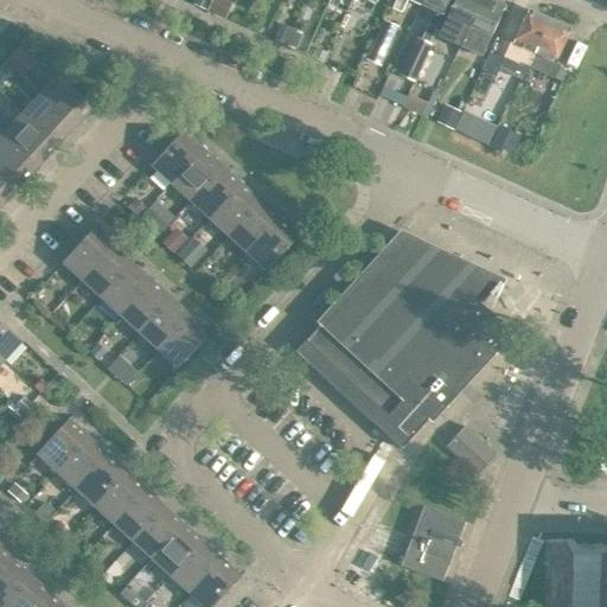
[(225,0),(224,0),(218,16),(225,19),(225,18),(232,2),(225,0)]
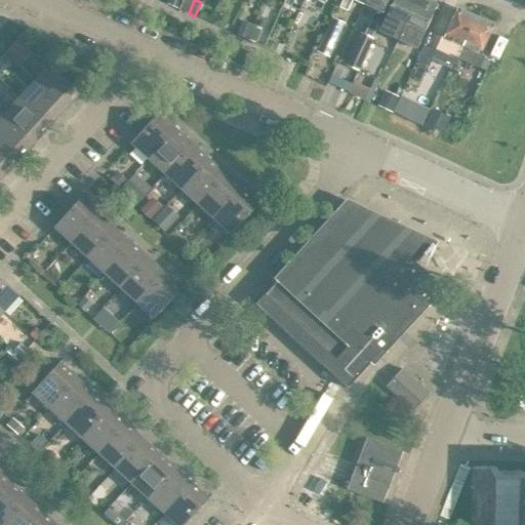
[(342,0),(339,6),(347,9),(351,0),(354,0),(363,4),(365,0),(342,0)]
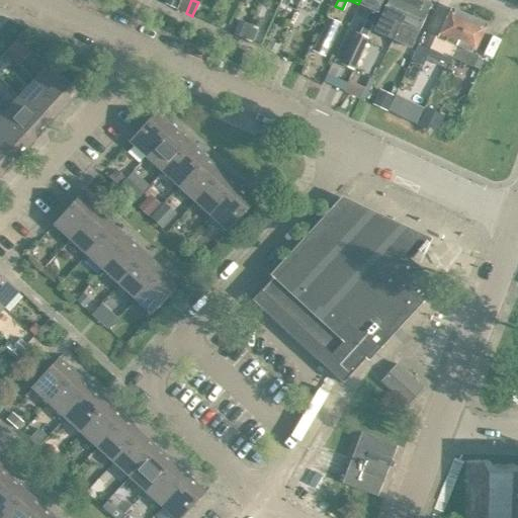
[(360,0),(358,4),(370,9),(365,20),(372,23),(382,0),(360,0)]
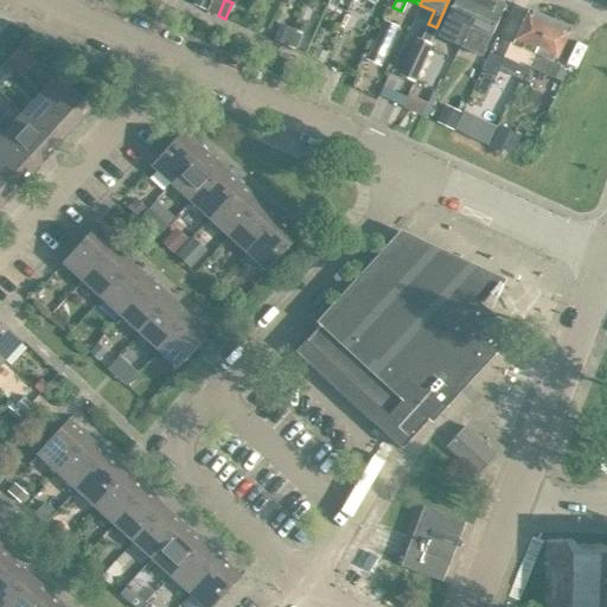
[(453,0),(440,31),(461,42),(480,0),(453,0)]
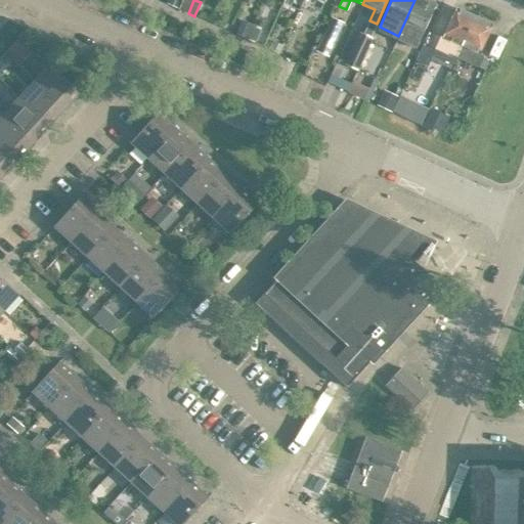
[(425,0),(415,0),(398,36),(417,44),(435,6),(427,2),(425,0)]
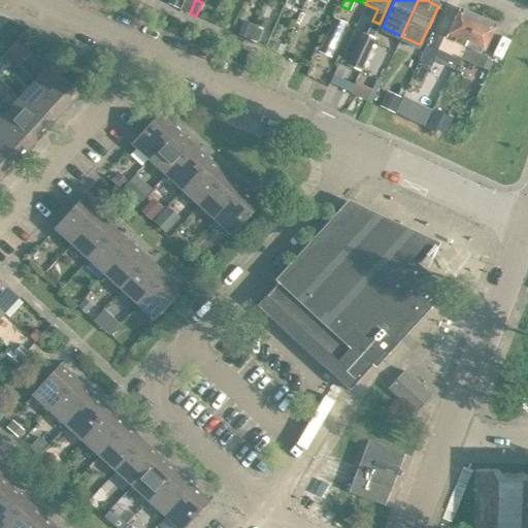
[(477,17),(460,8),(447,37),(444,36),(438,47),(451,53),(452,51),(460,55),(477,17)]
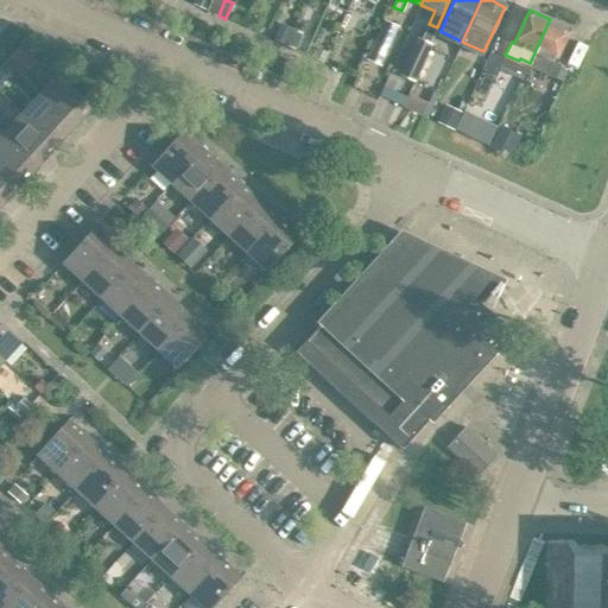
[(366,59),(381,65),(399,26),(384,19),(366,59)]
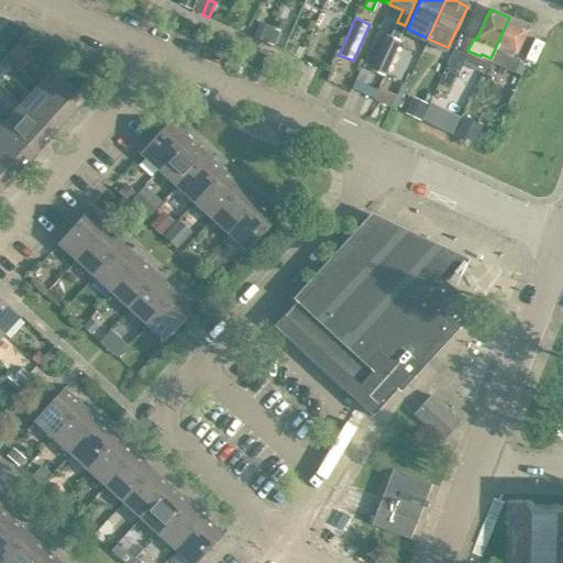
[(509,18),(490,58),(498,63),(498,64),(512,72),(518,58),(515,56),(529,26),(509,18)]
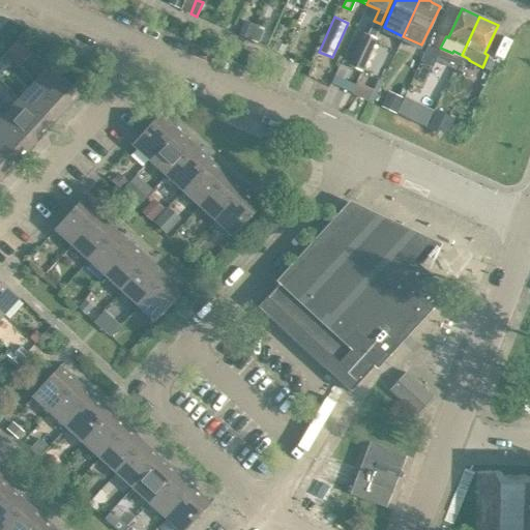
[(239,33),(248,37),(255,25),(244,21),(239,33)]
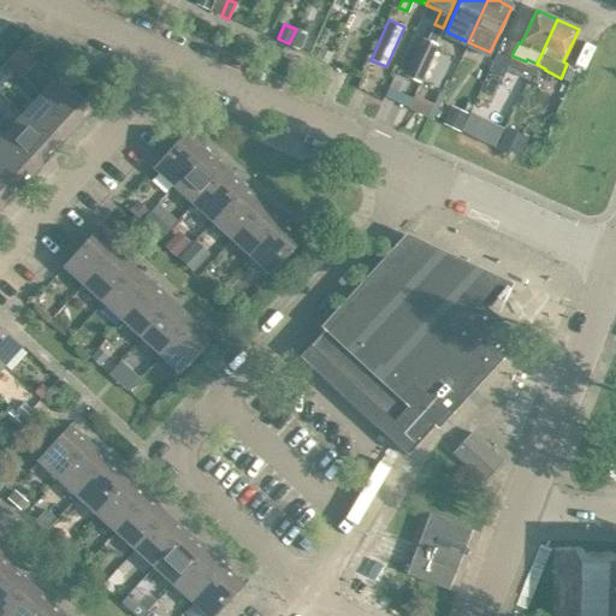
[(296,30),(290,43),(300,48),(306,35),(296,30)]
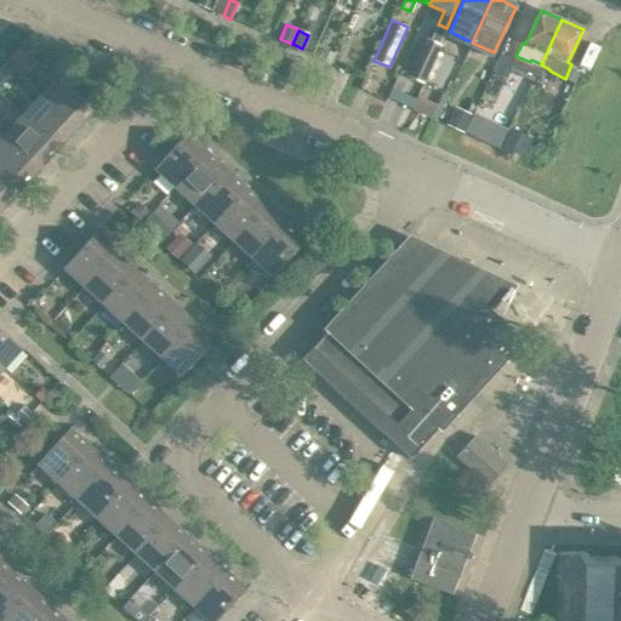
[(409,75),(423,83),(440,45),(426,38),(409,75)]
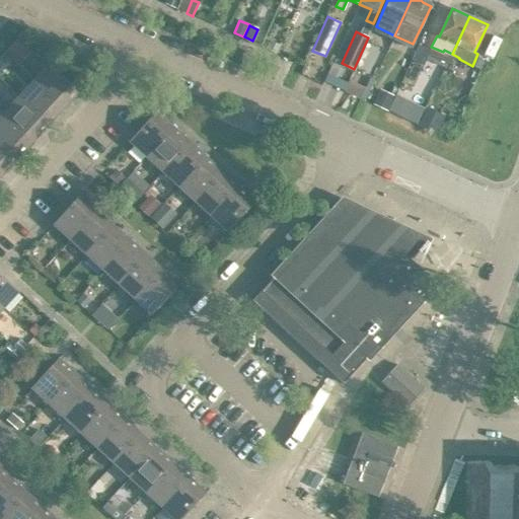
[(8,49),(5,52),(7,54),(16,63),(27,51),(16,40),(8,49)]
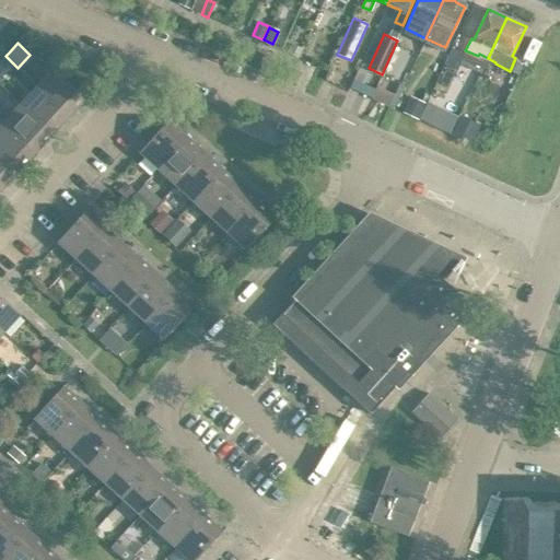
[(291,44),(288,51),(299,57),(303,49),(291,44)]
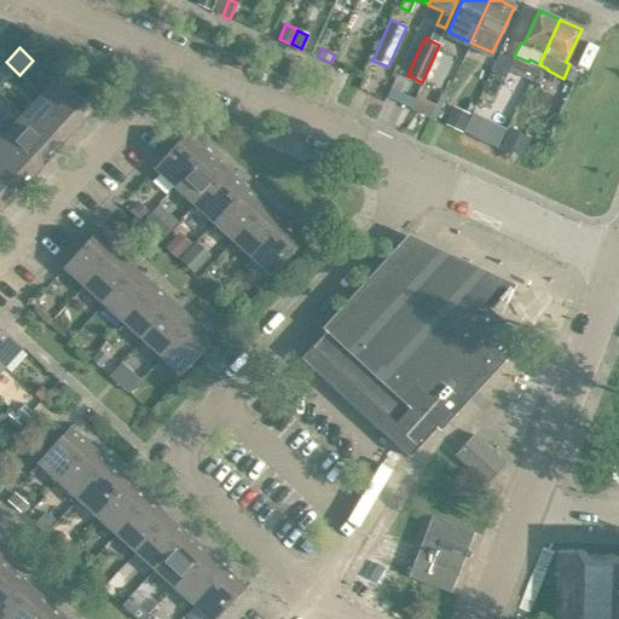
[(498,55),(491,71),(503,76),(505,77),(513,62),(498,55)]
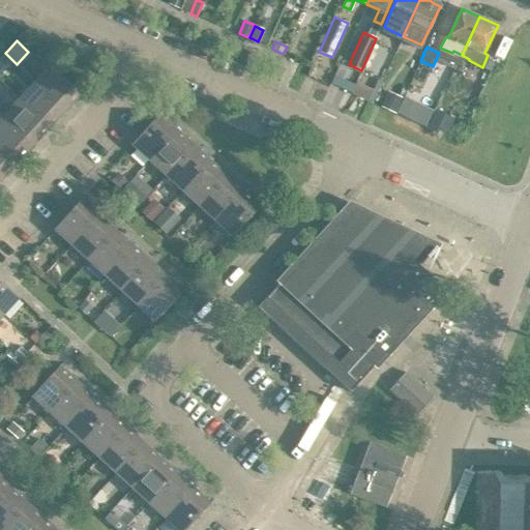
[(50,65),(34,83),(64,110),(81,93),(50,65)]
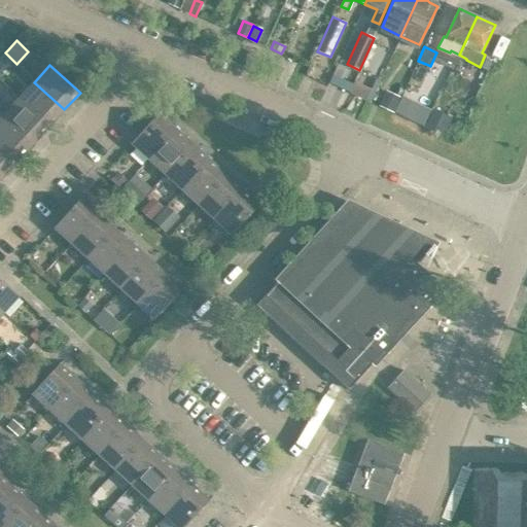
[(34,82),(19,99),(49,126),(64,109),(34,82)]
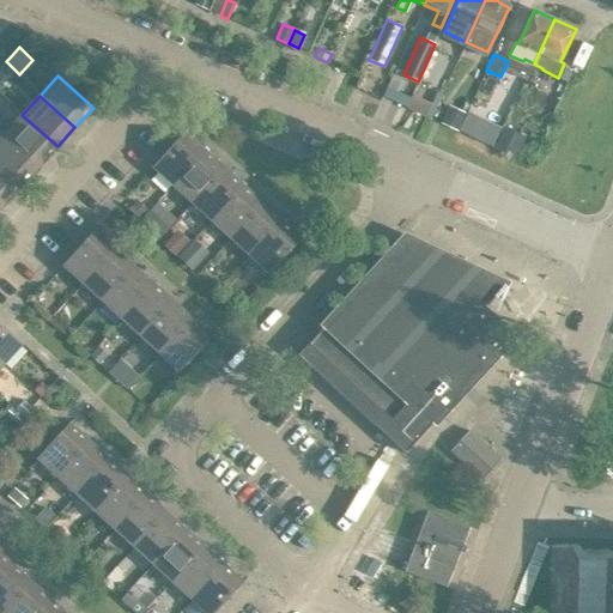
[(412,96),(407,107),(420,113),(425,103),(412,96)]
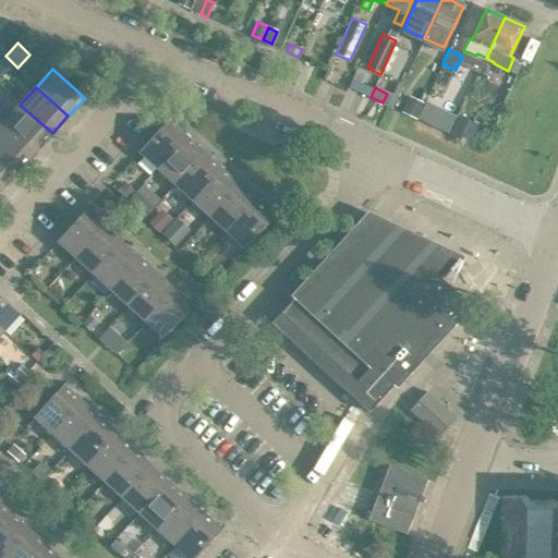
[(423,104),(409,97),(402,111),(416,118),(423,104)]
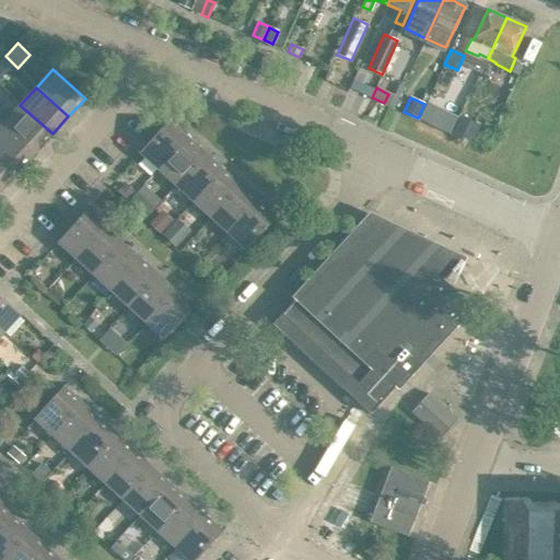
[(457,117),(428,103),(420,119),(450,133),(457,117)]
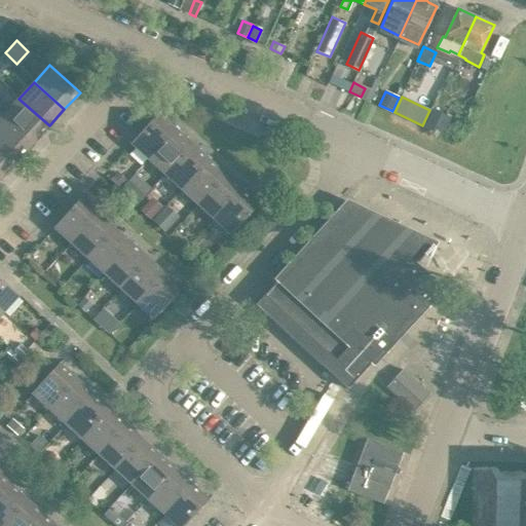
[(19,99),(4,115),(34,142),(49,125),(19,99)]
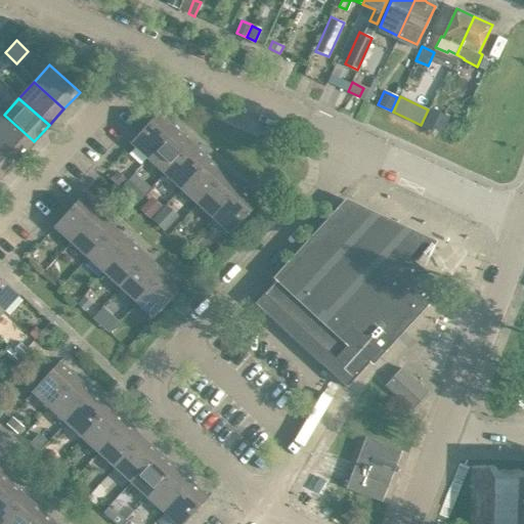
[(447,118),(432,110),(423,126),(438,134),(447,118)]
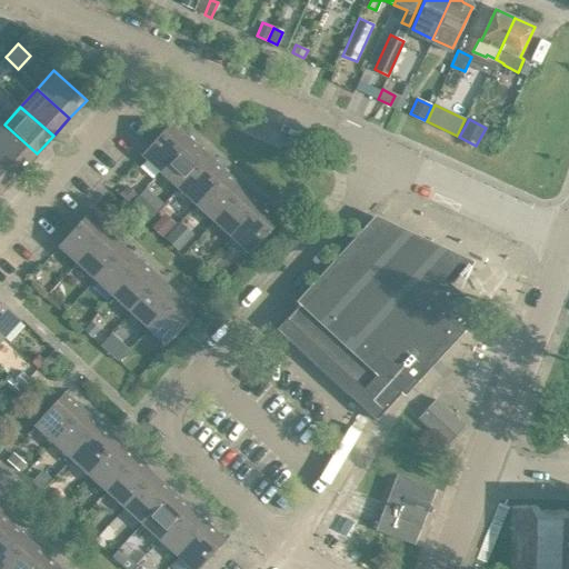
[(190,139),(171,122),(141,155),(160,171),(190,139)]
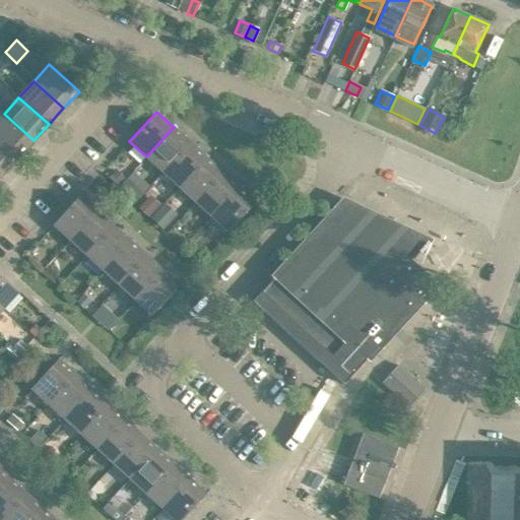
[(4,114),(0,117),(0,139),(19,156),(34,140),(4,114)]
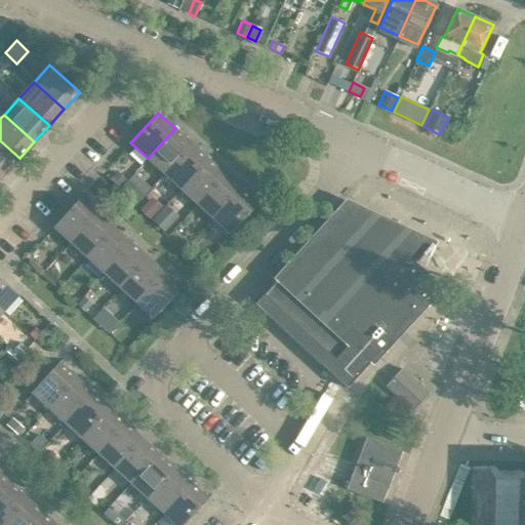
[(192,144),(175,128),(148,158),(164,173),(192,144)]
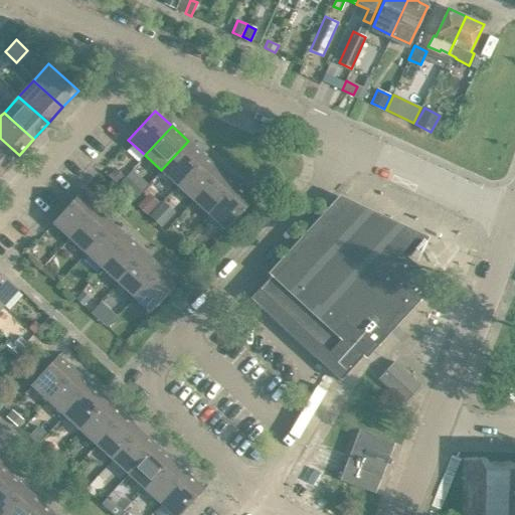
[(0,138),(0,167),(4,171),(19,155),(0,138)]
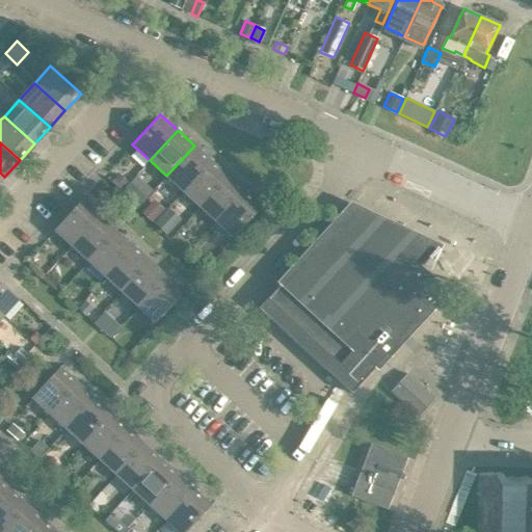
[(211,160),(194,145),(166,176),(183,190),(211,160)]
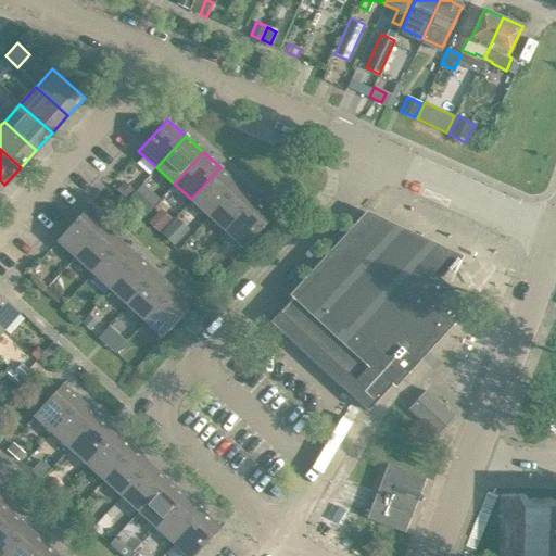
[(238,184),(220,167),(191,199),(209,215),(238,184)]
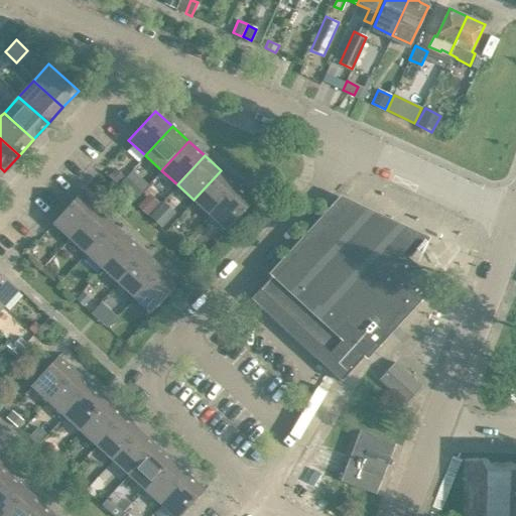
[(113,169),(106,176),(115,184),(122,177),(113,169)]
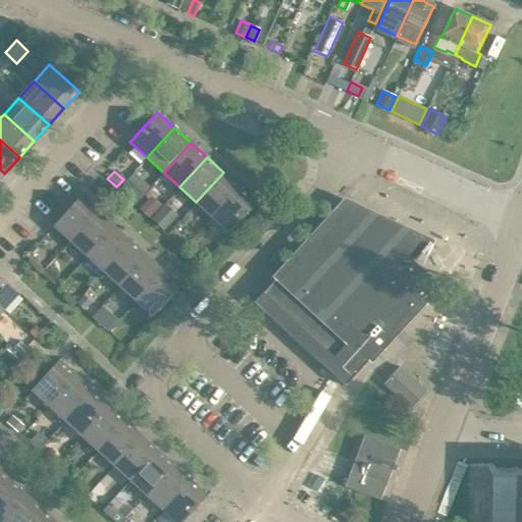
[(240,188),(223,172),(196,202),(212,217),(240,188)]
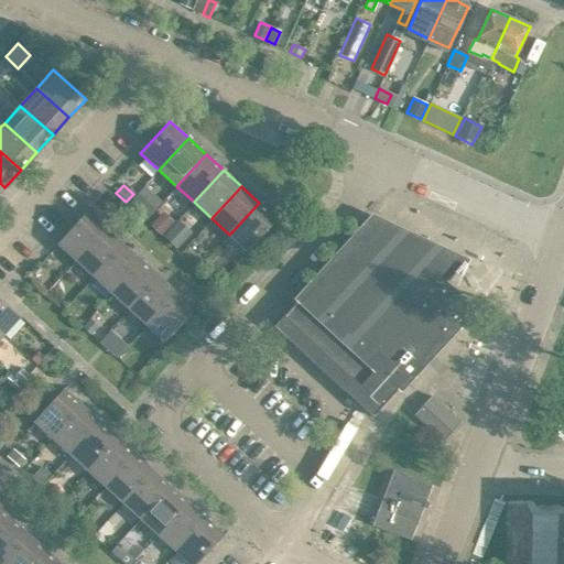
[(137,194),(127,203),(136,210),(144,202),(137,194)]
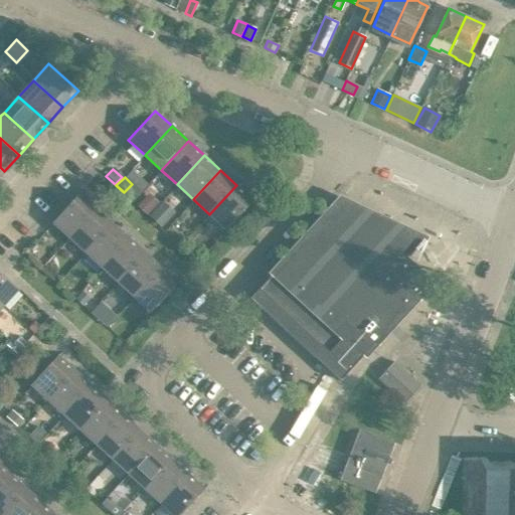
[(253,200),(236,185),(209,214),(226,229),(253,200)]
